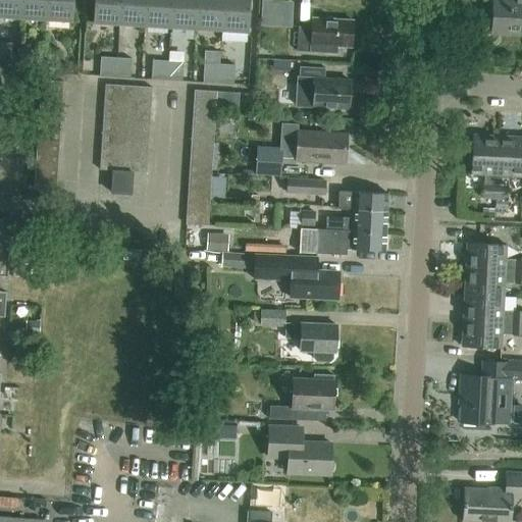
[(0,0),(0,16),(20,18),(21,0),(0,0)]
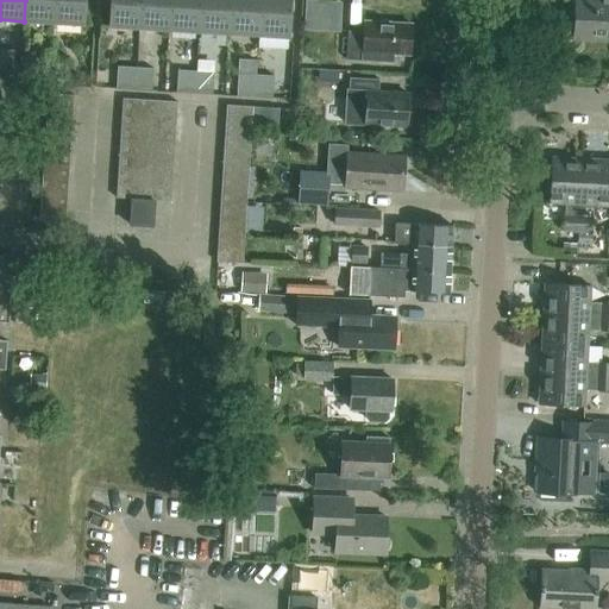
[(54,23),(55,0),(25,0),(24,22),(54,23)]
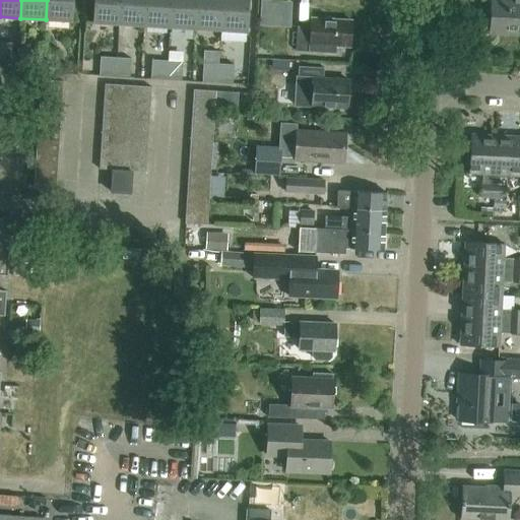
[(47,0),(46,19),(72,21),(73,0),(47,0)]
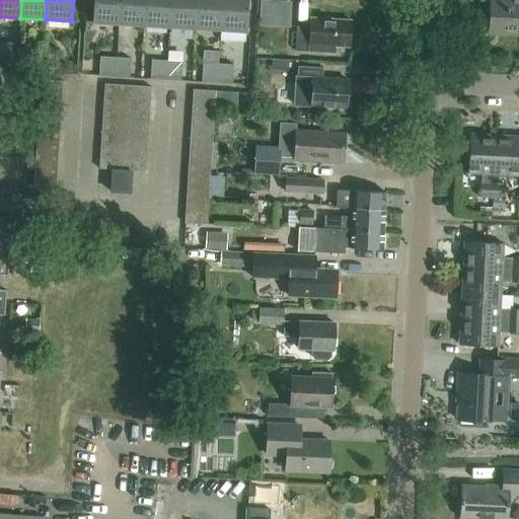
[(119,24),(120,0),(93,0),(92,22),(119,24)]
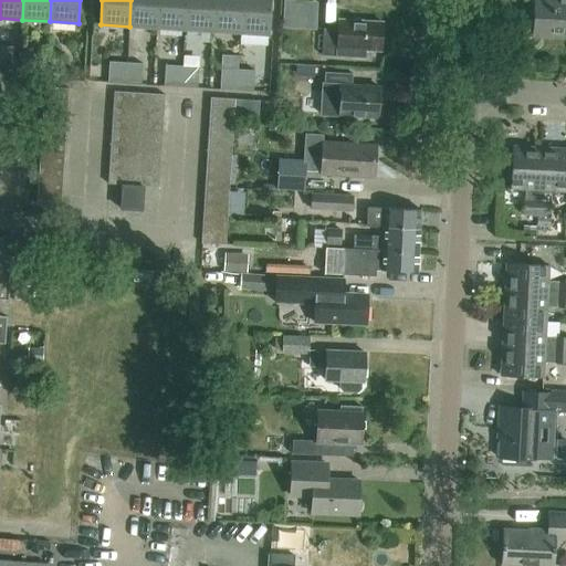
[(157,28),(158,0),(130,0),(129,27),(157,28)]
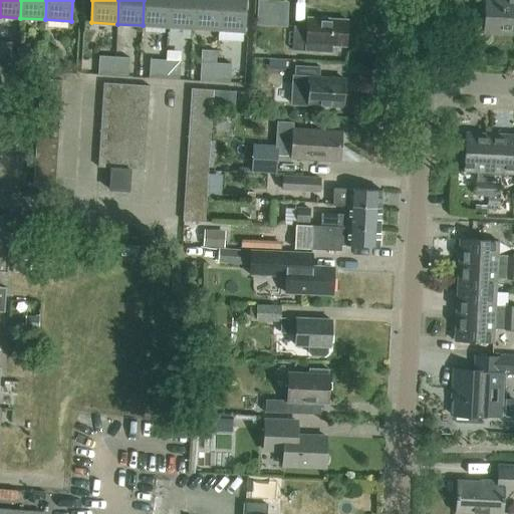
[(168,27),(169,0),(144,0),(143,25),(168,27)]
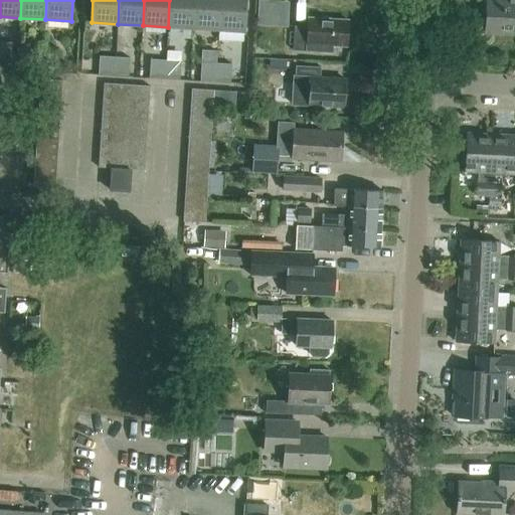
[(193,29),(194,0),(169,0),(168,27),(193,29)]
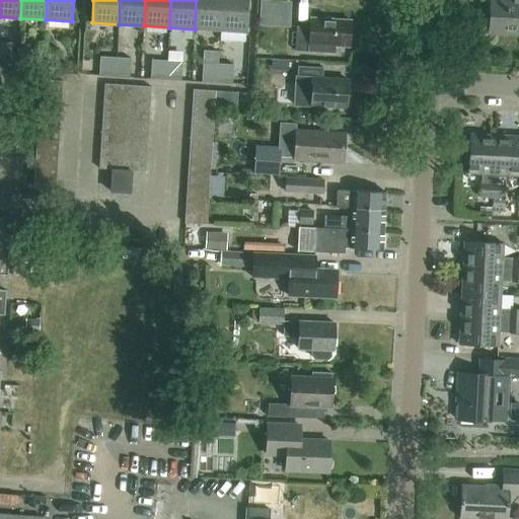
[(220,30),(221,0),(196,0),(195,29),(220,30)]
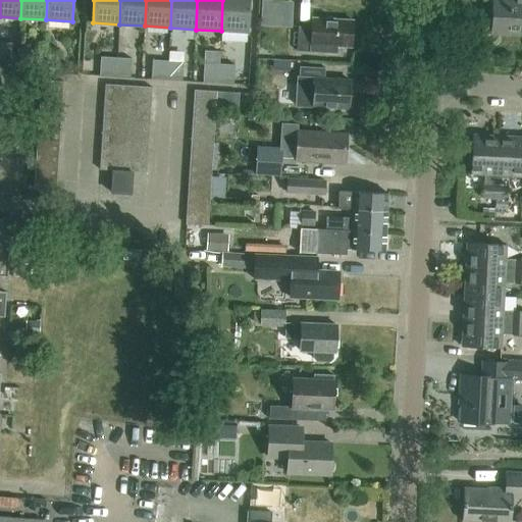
[(222,0),(221,31),(248,33),(250,0),(222,0)]
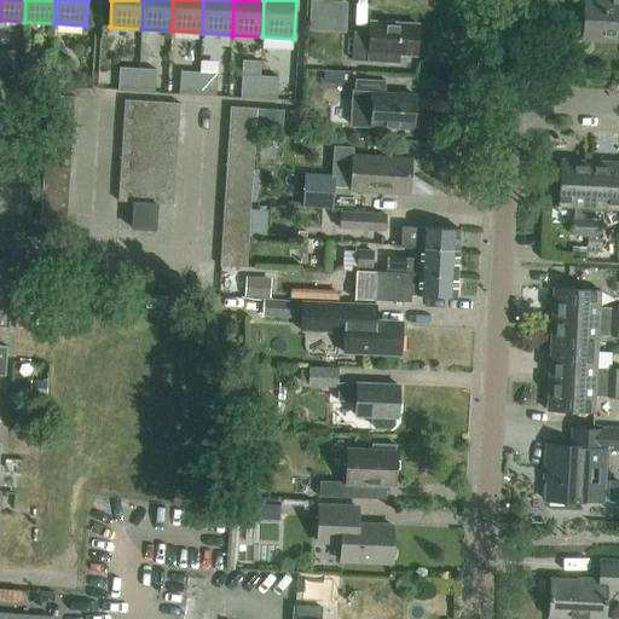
[(618,0),(615,0),(615,3),(586,1),(584,40),(618,41),(618,0)]
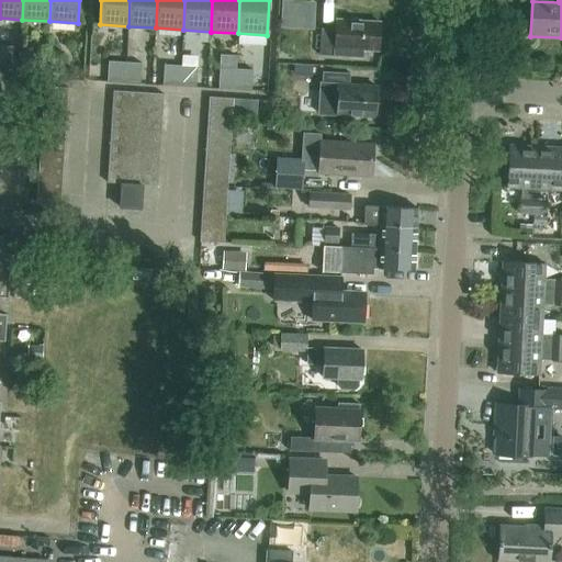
[(294,23),(316,22),(316,2),(294,3),(294,23)]
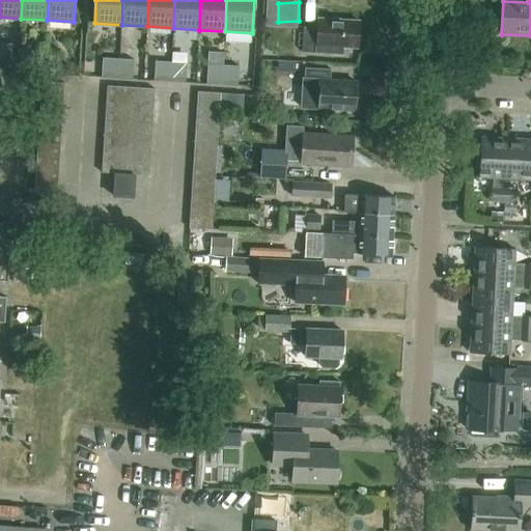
[(357,49),(359,23),(317,20),(316,29),(303,28),(301,52),(315,53),(316,46),(357,49)]
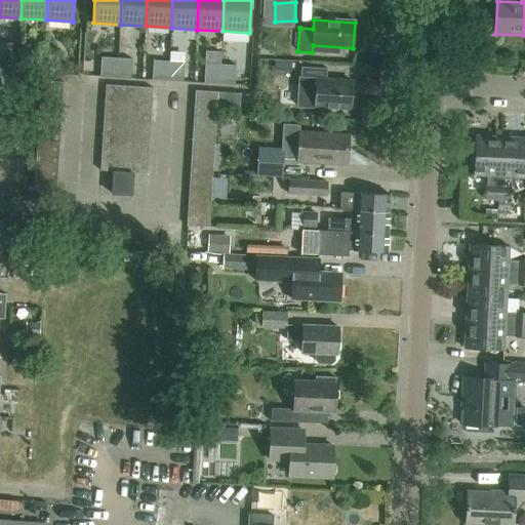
[(0,41),(0,62),(12,63),(13,43),(0,41)]
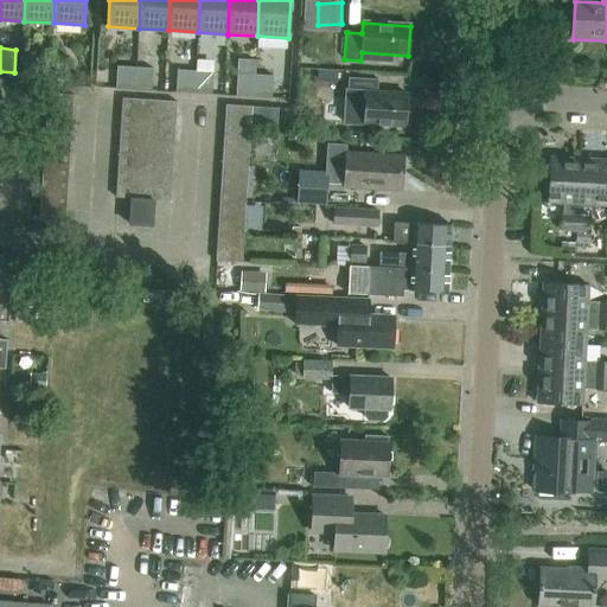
[(51,62),(50,85),(69,87),(70,63),(51,62)]
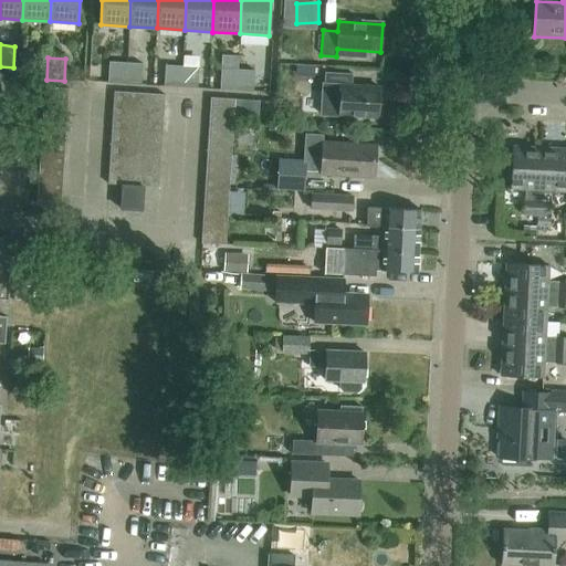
[(126,84),(127,62),(109,61),(108,83),(126,84)]
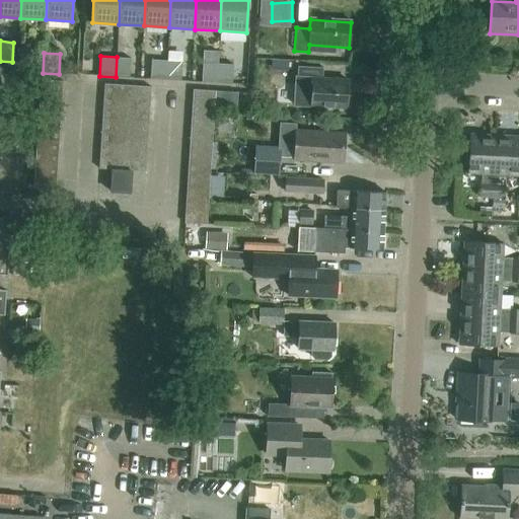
[(117,57),(116,77),(130,78),(131,58),(117,57)]
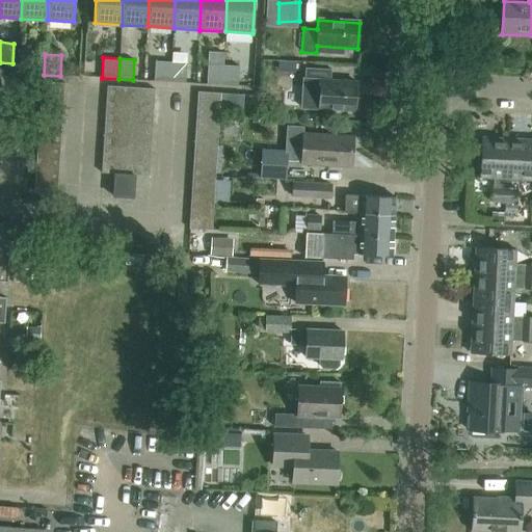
[(169,82),(171,62),(155,61),(154,81),(169,82)]
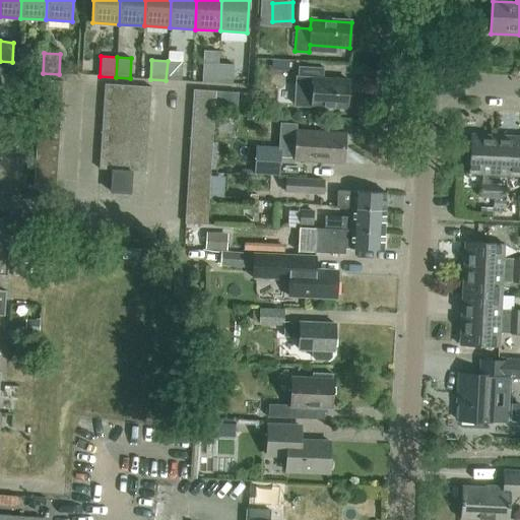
[(168,61),(166,80),(182,81),(183,61),(168,61)]
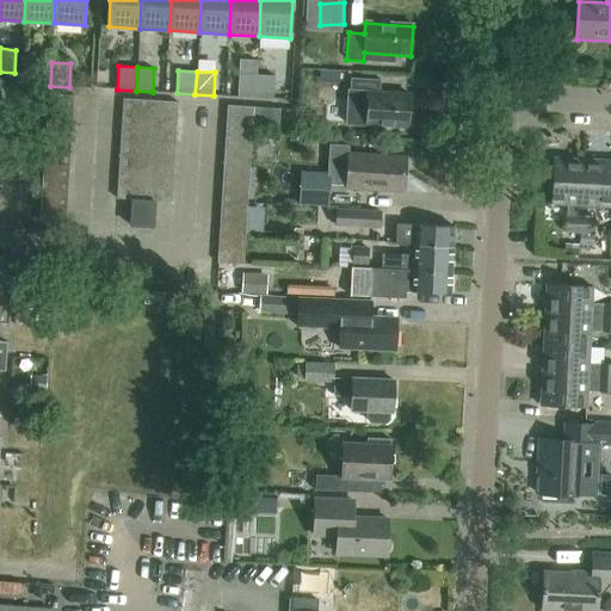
[(254,98),(257,74),(239,73),(238,98),(254,98)]
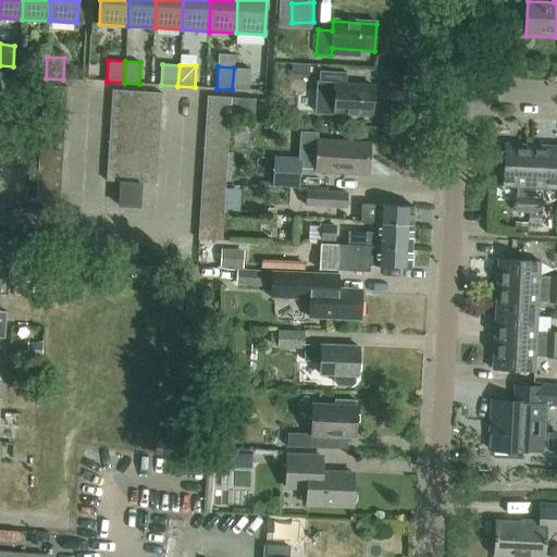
[(234,67),(232,89),(250,90),(251,69),(234,67)]
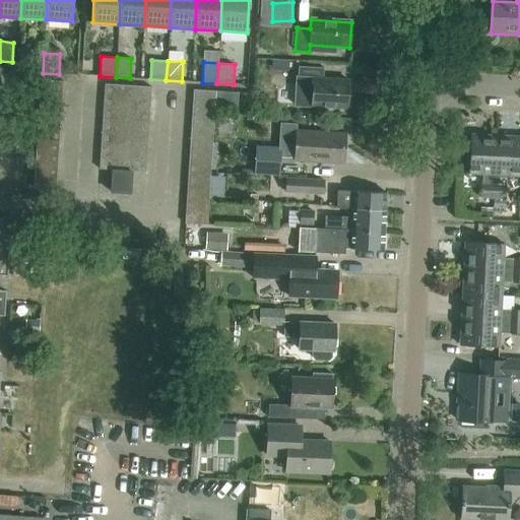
[(296,106),(311,107),(346,109),(348,80),(323,79),(323,68),(298,67),(297,85),(296,106)]
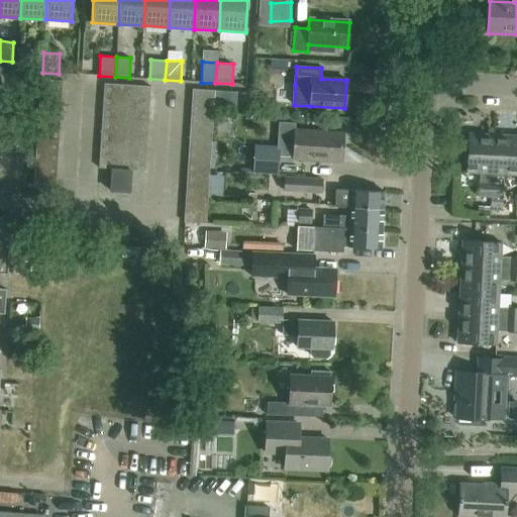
[(39,93),(62,94),(63,82),(40,80),(39,93)]
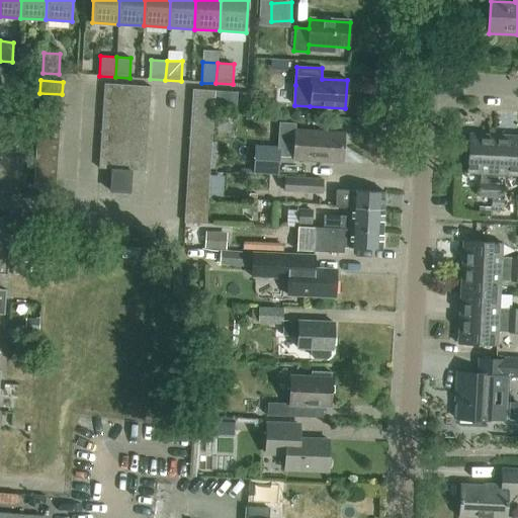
[(103,97),(126,98),(127,86),(104,85),(103,97)]
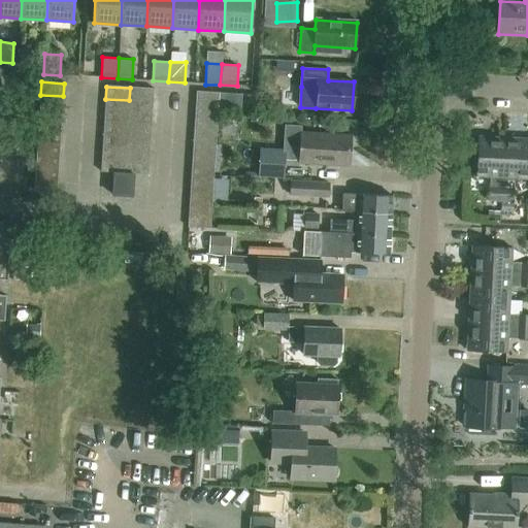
[(129,100),(153,102),(154,90),(130,88),(129,100)]
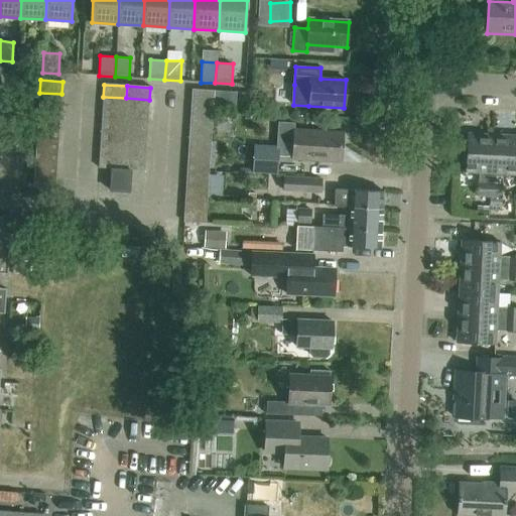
[(190,102),(213,104),(214,92),(191,90),(190,102)]
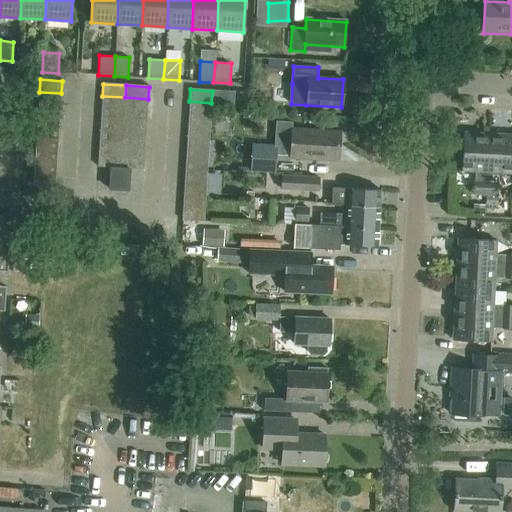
[(61,93),(39,92),(38,103),(61,104),(61,93)]
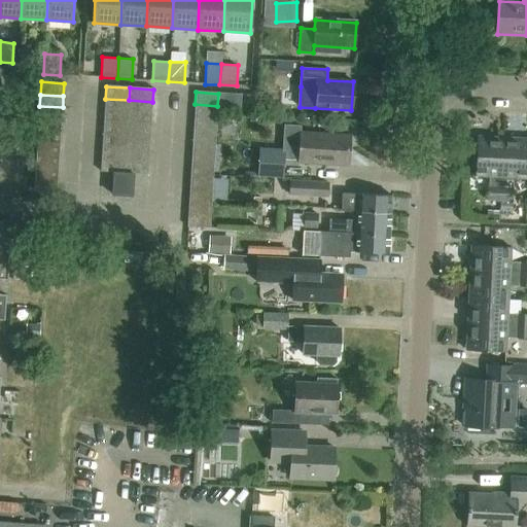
[(105,99),(104,110),(129,112),(129,100),(105,99)]
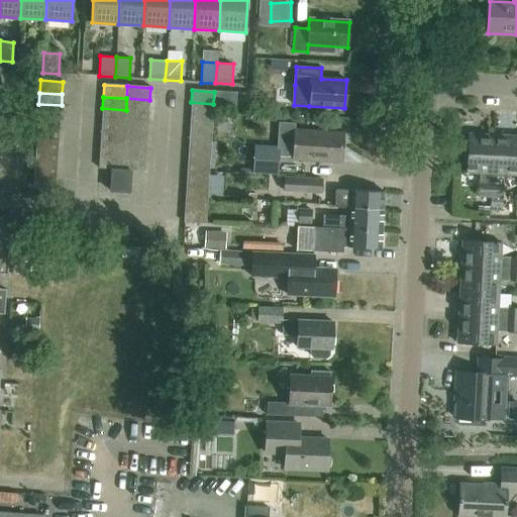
[(149,111),(149,100),(126,98),(126,110),(149,111)]
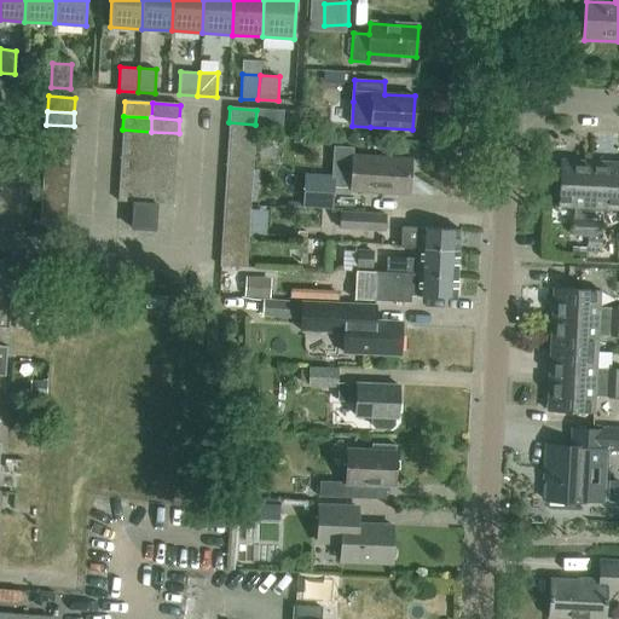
[(255,125),(229,122),(229,137),(254,138),(255,125)]
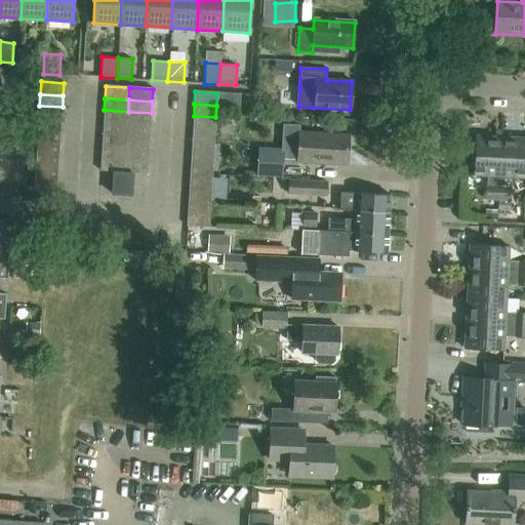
[(63,107),(39,106),(39,118),(62,119),(63,107)]
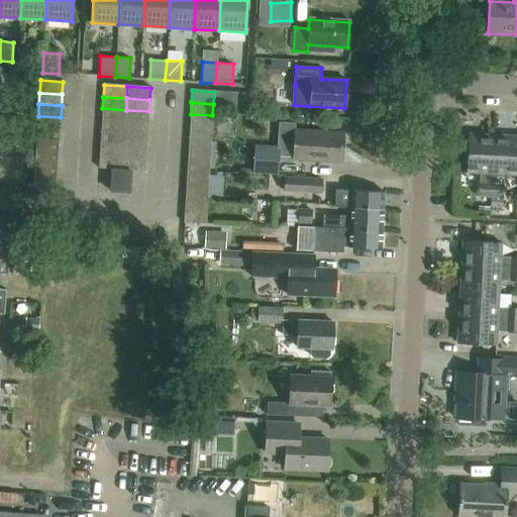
[(102,108),(102,120),(125,122),(126,110),(102,108)]
